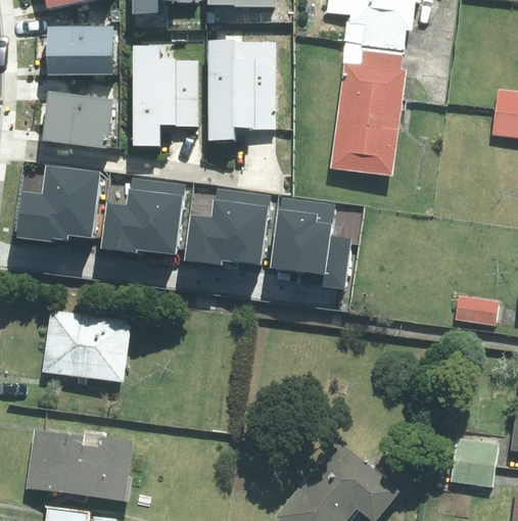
[(41,0),(41,18),(123,17),(123,0),(41,0)]
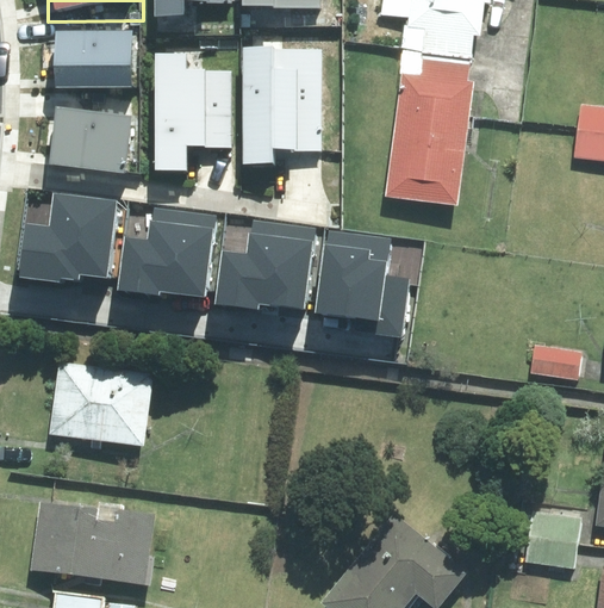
[(156,0),(156,24),(234,25),(234,0),(156,0)]
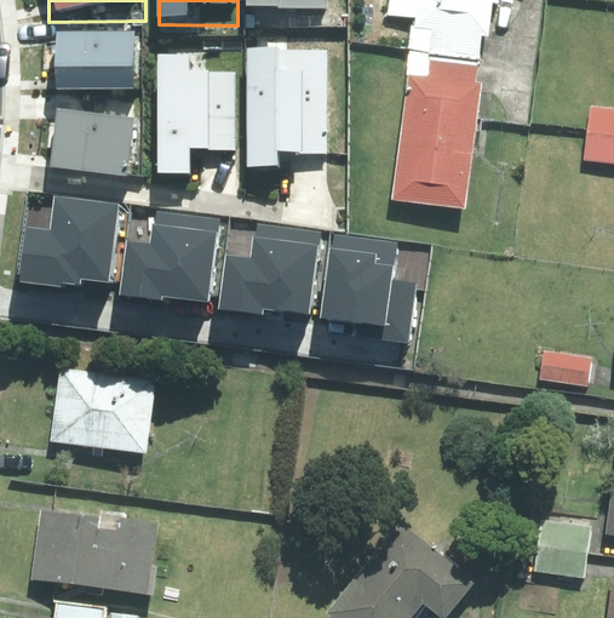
[(244,0),(244,23),(340,23),(340,0),(244,0)]
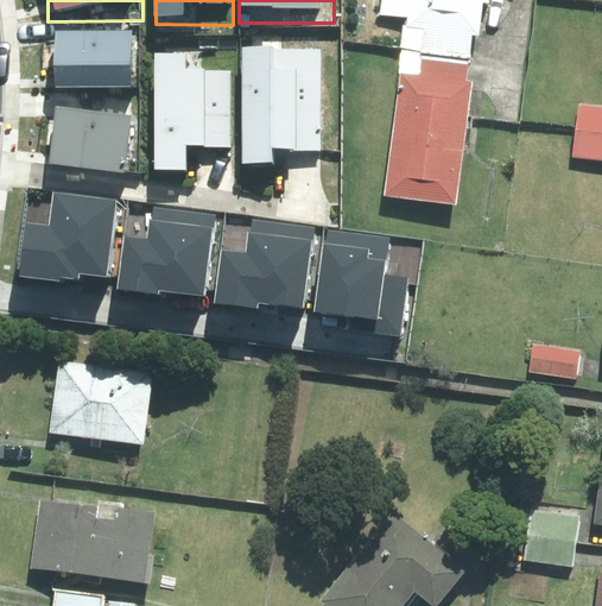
[(405,0),(404,26),(419,27),(417,54),(477,58),(481,0),(405,0)]
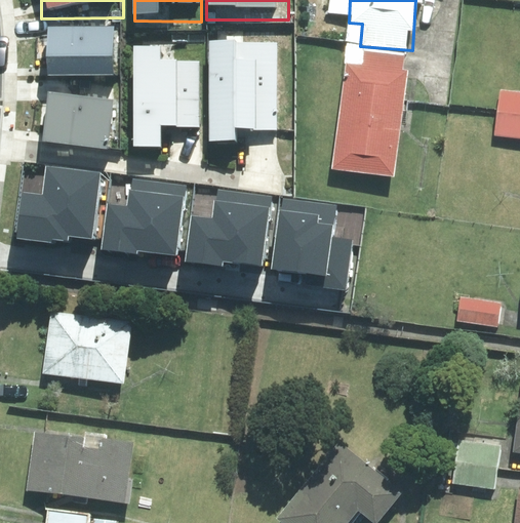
[(125,27),(51,24),(49,77),(123,80),(125,27)]
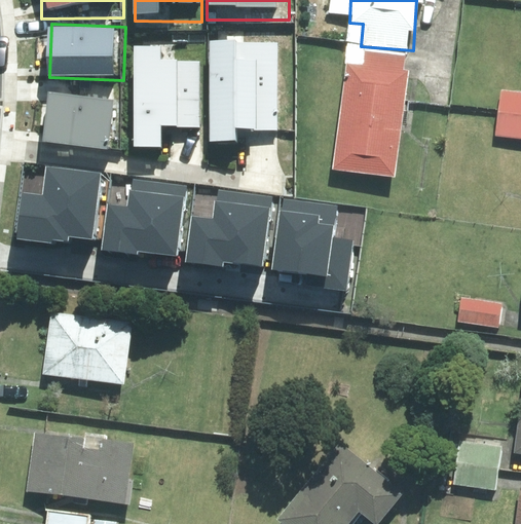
[(284,43),(216,41),(214,149),(244,150),(245,131),(294,132),(295,74),(283,73),(284,43)]
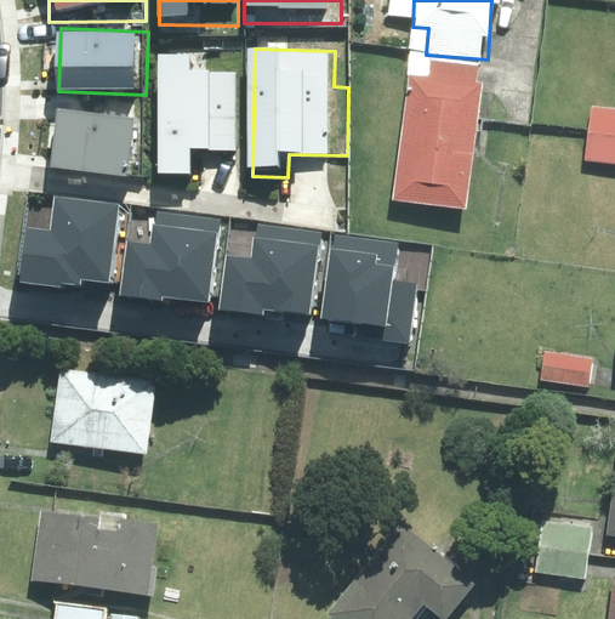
[(197,54),(159,52),(157,177),(194,177),(194,151),(217,151),(217,164),(244,165),(246,79),(215,79),(215,69),(195,69),(197,54)]
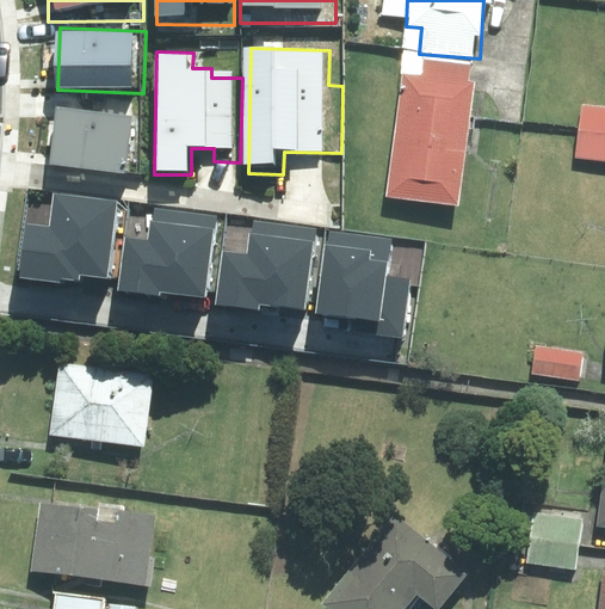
[(419,59),(417,81),(390,97),(381,198),(458,207),(473,65),(419,59)]
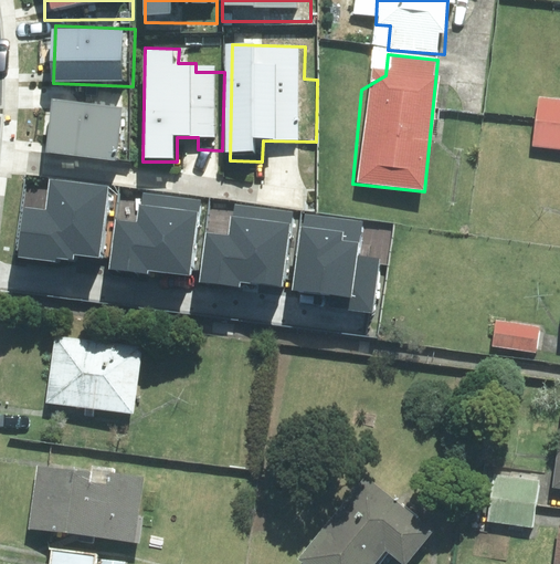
[(559,101),(535,98),(529,146),(559,149),(559,101)]
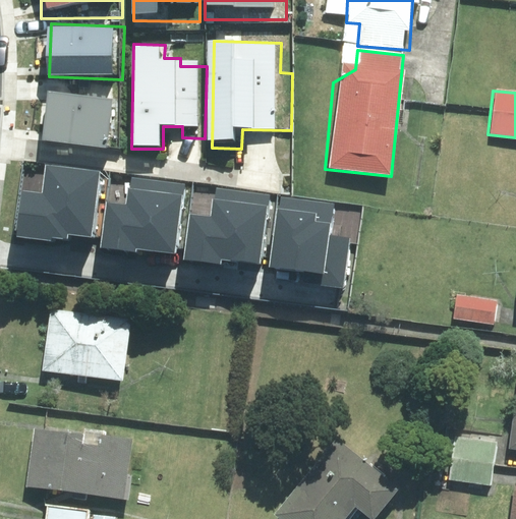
[(123,100),(49,92),(43,146),(117,154),(123,100)]
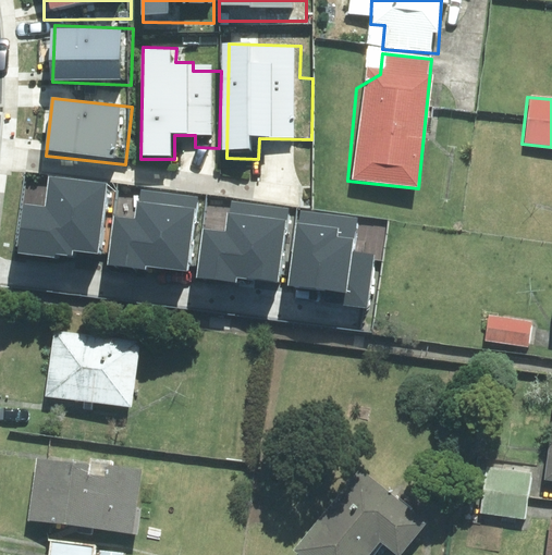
[(108,182),(51,176),(47,207),(26,204),(21,253),(56,257),(57,253),(75,255),(75,250),(100,253),(108,182)]
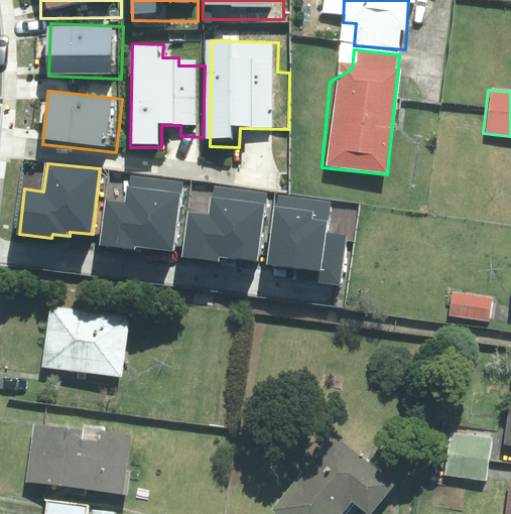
[(181,177),(129,172),(127,200),(105,198),(100,244),(136,248),(136,245),(174,249),(181,177)]
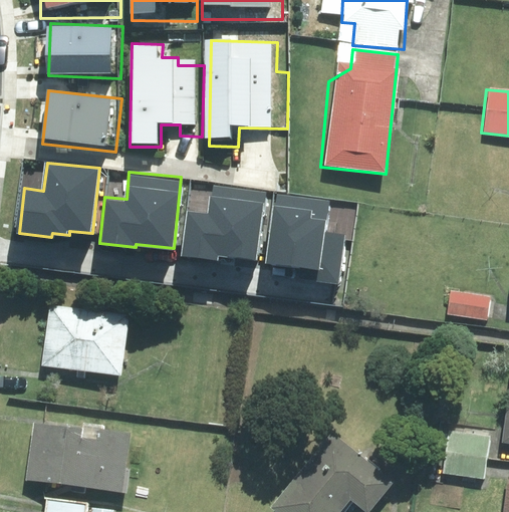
[(265,188),(212,183),(210,210),(188,208),(183,255),(219,259),(220,254),(258,258),(265,188)]
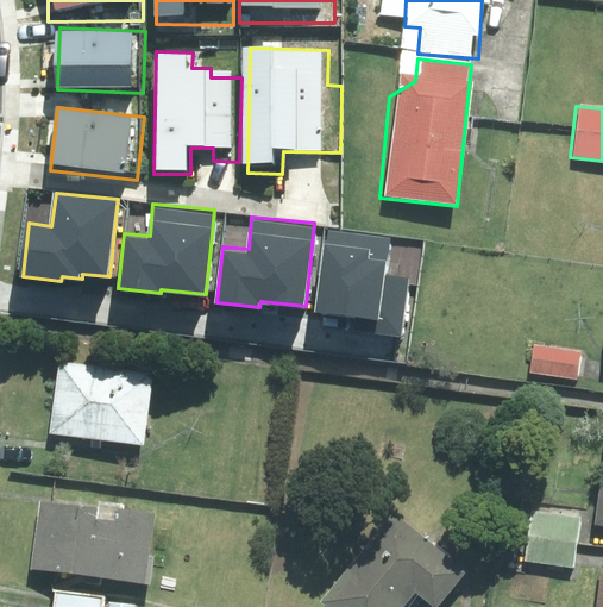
[(389,233),(326,226),(316,312),(356,317),(355,330),(401,335),(407,275),(384,273),(389,233)]
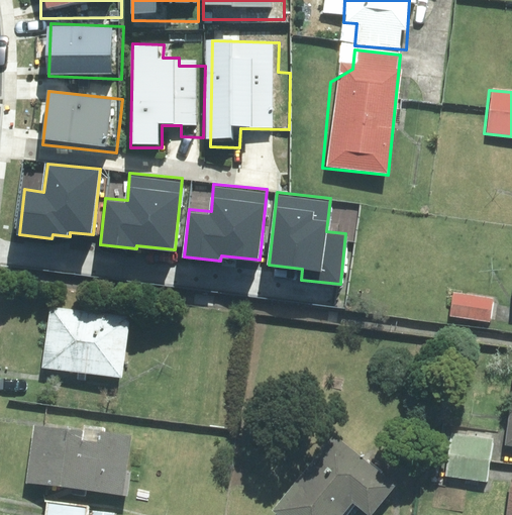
[(492,295),(448,291),(445,319),(489,323),(492,295)]
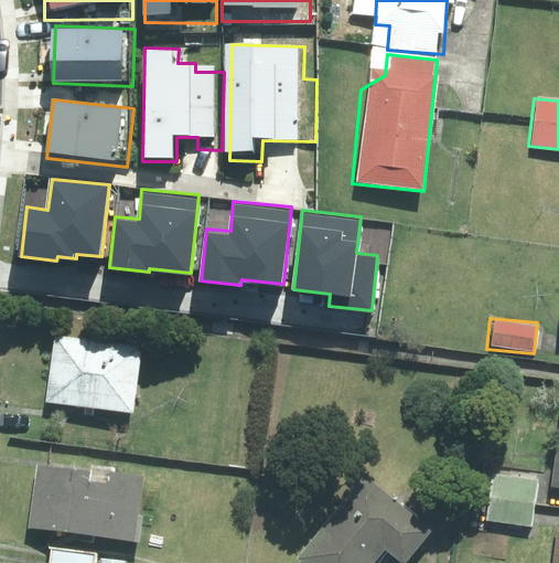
[(141,348),(52,335),(42,401),(131,413),(141,348)]
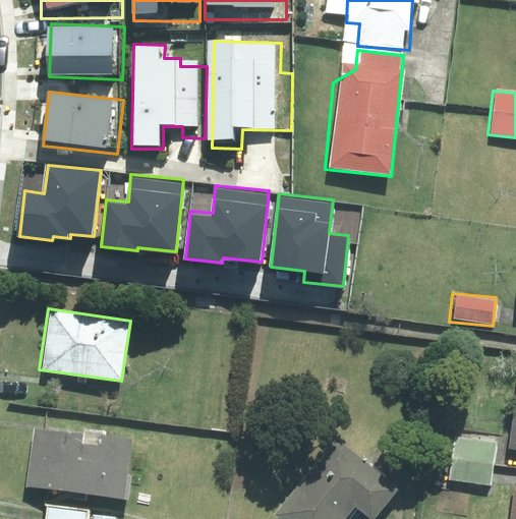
[(515,367),(512,367),(507,451),(515,451),(515,367)]
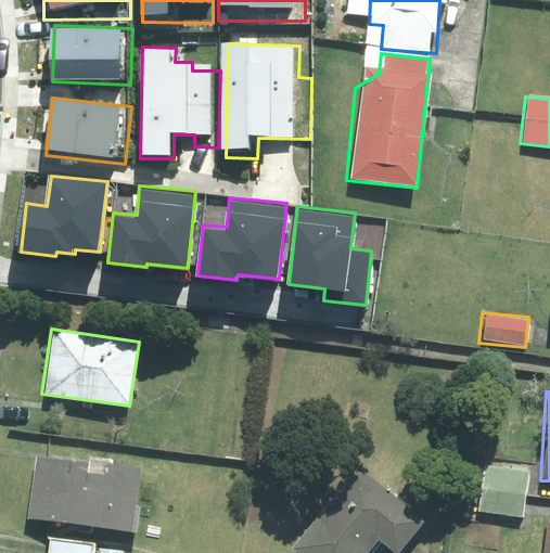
[(30,458),(23,518),(132,531),(140,471),(106,467),(107,460),(84,457),(82,463),(30,458)]
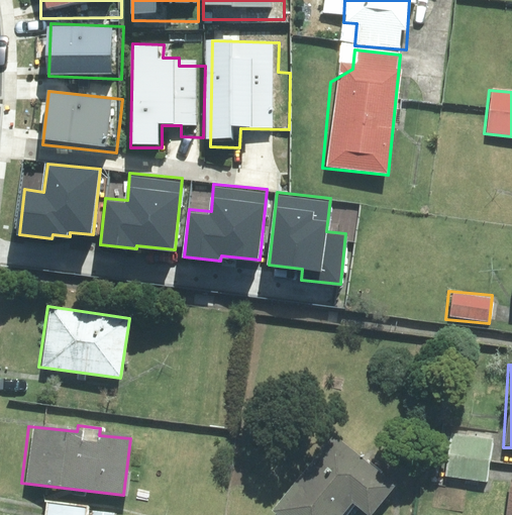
[(486,481),(489,447),(493,447),(494,434),(490,434),(444,430),(440,478),(486,481)]
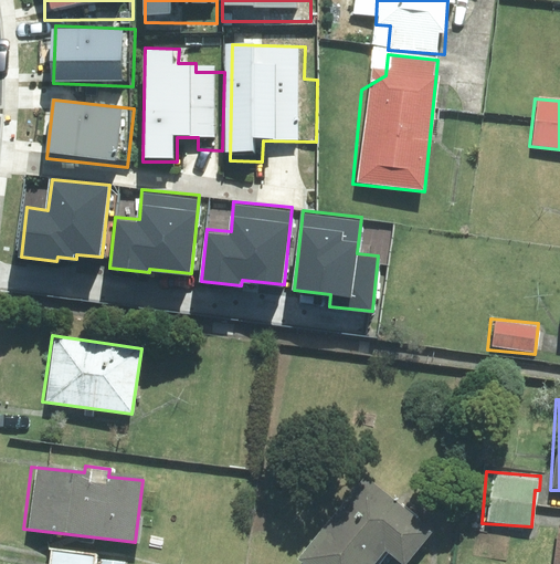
[(405,563),(433,532),(368,477),(296,561),(299,563),(372,563),(383,552),(398,563),(405,563)]
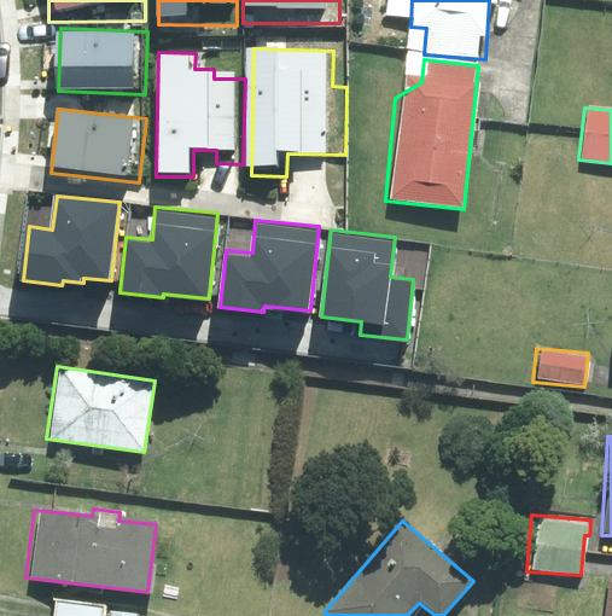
[(611,615),(611,573),(605,574),(601,615),(611,615)]
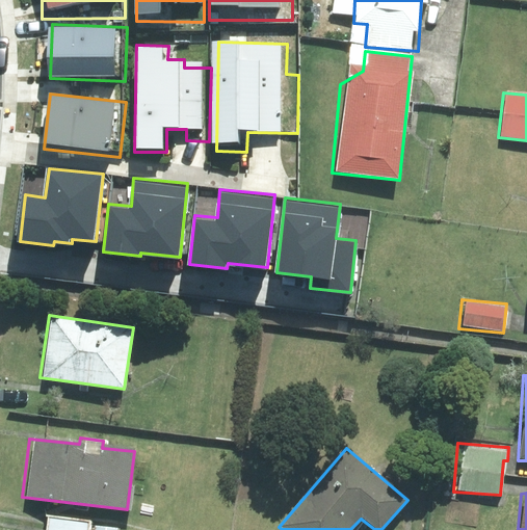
[(90,529),(93,519),(42,513),(40,529),(90,529)]
